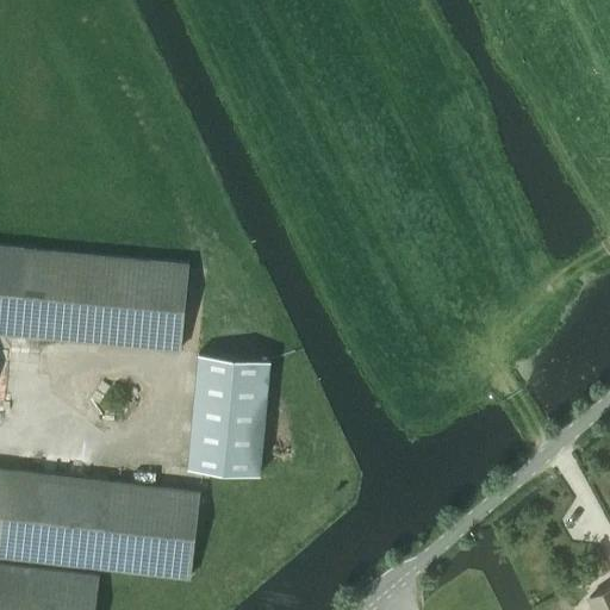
[(0,246),(0,332),(17,335),(181,350),(190,262),(66,251),(25,248),(0,246)]
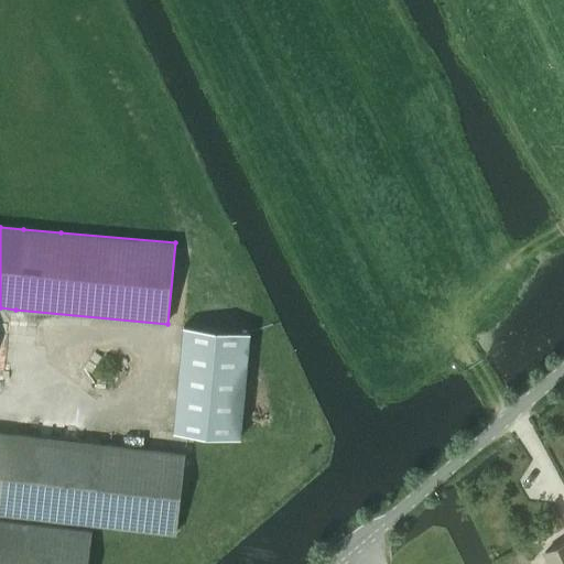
[(240,437),(249,333),(182,326),(172,432),(185,433),(240,437)]
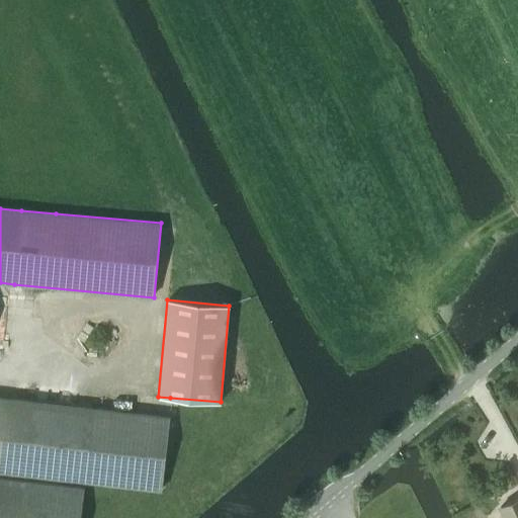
[(161,492),(169,417),(0,397),(0,472),(84,483),(113,486),(161,492)]
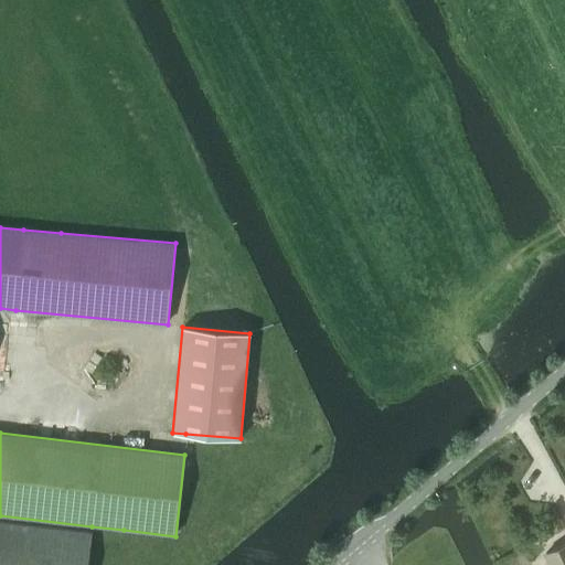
[(130,564),(132,551),(123,548),(89,543),(92,532),(0,521),(0,564),(130,564)]
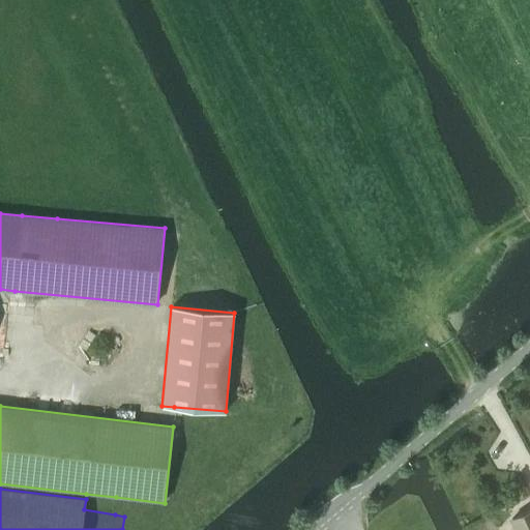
[(529,529),(529,511),(511,520),(516,529),(529,529)]
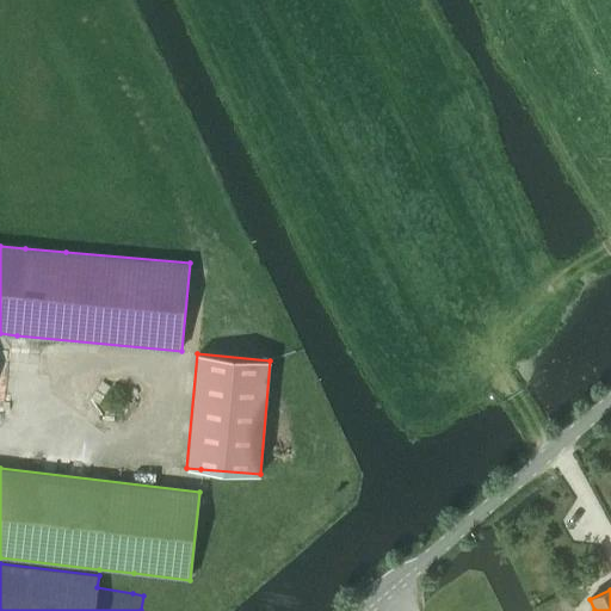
All buildings are outlined.
